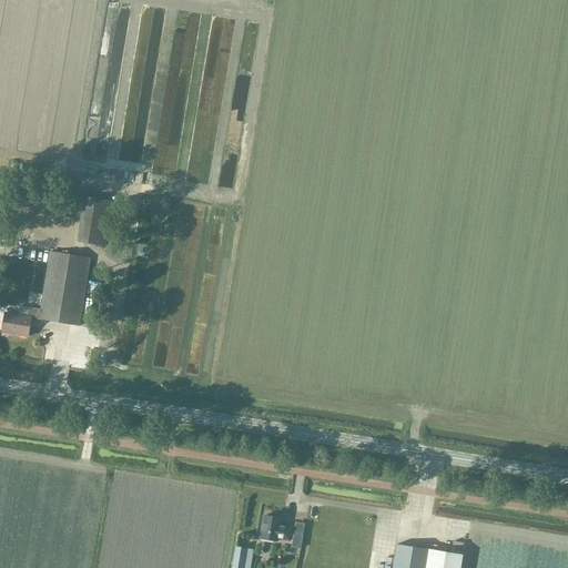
[(107,246),(113,202),(84,198),(77,242),(107,246)]
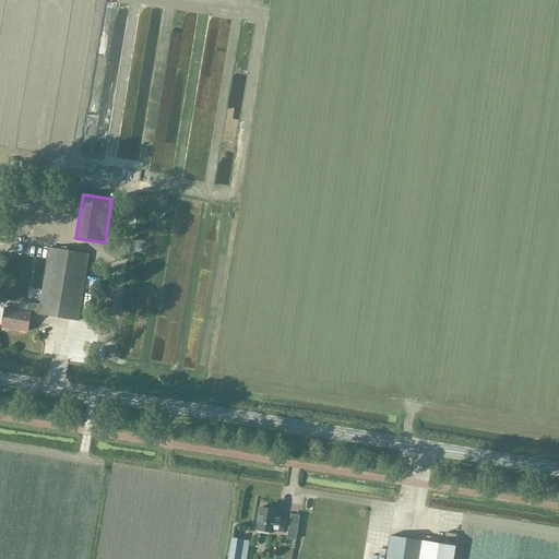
[(6,308),(2,328),(27,332),(31,312),(78,320),(90,254),(49,248),(39,305),(28,302),(19,300),(18,310),(6,308)]
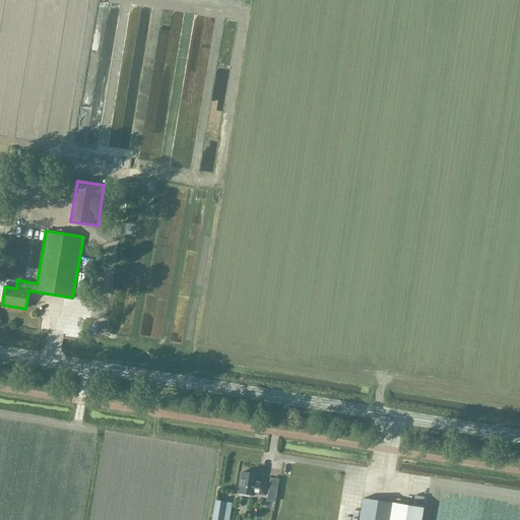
[(267,482),(260,481),(259,482),(256,481),(257,474),(254,474),(253,472),(251,471),(249,471),(246,471),(244,472),(242,472),(239,493),(253,496),(254,494),(265,496),(267,482)]
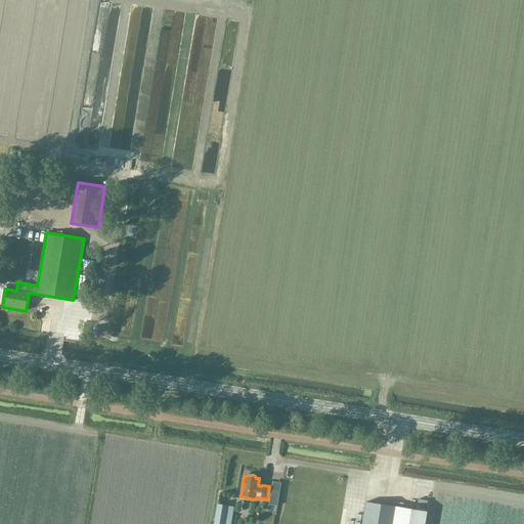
[(393,523),(396,503),(394,503),(393,507),(365,503),(361,523),(393,523)]
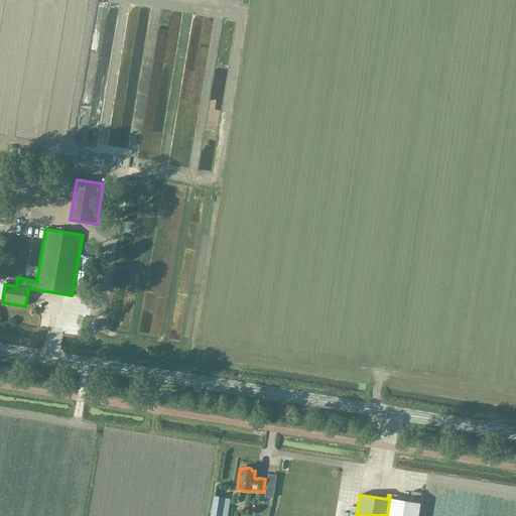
[(403,497),(390,495),(387,515),(418,515),(420,504),(402,501),(403,497)]
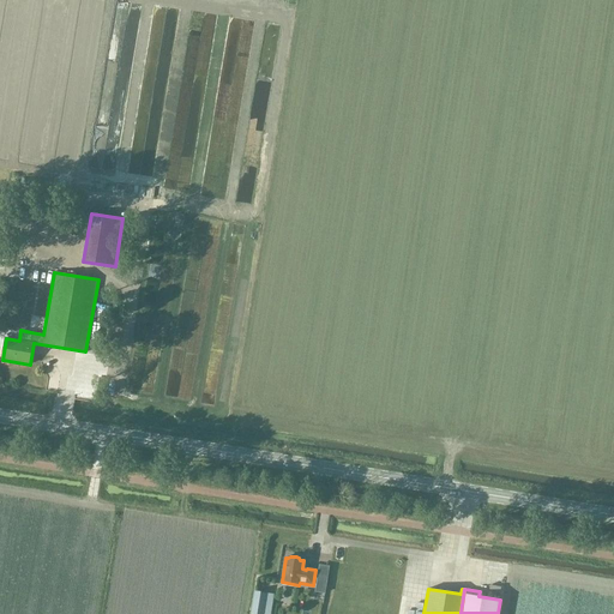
[(263,613),(266,593),(254,591),(251,613),(263,613)]
